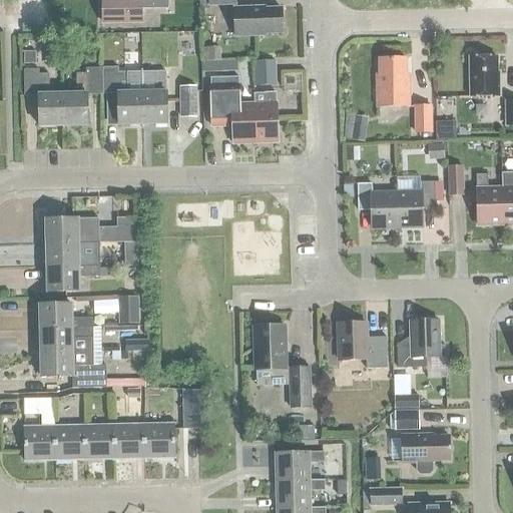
[(141,9),(168,9),(167,0),(103,0),(104,22),(141,22),(141,9)]
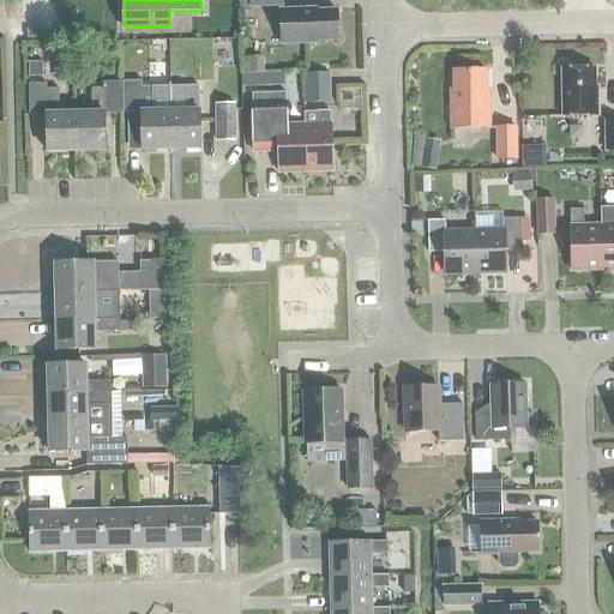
[(317,10),(317,8),(281,10),(282,43),(318,42),(318,40),(337,38),(337,10),(317,10)]
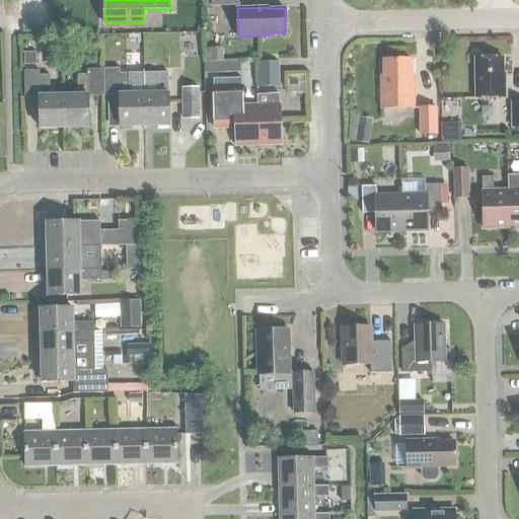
[(23,54),(23,65),(35,65),(35,54),(23,54)]
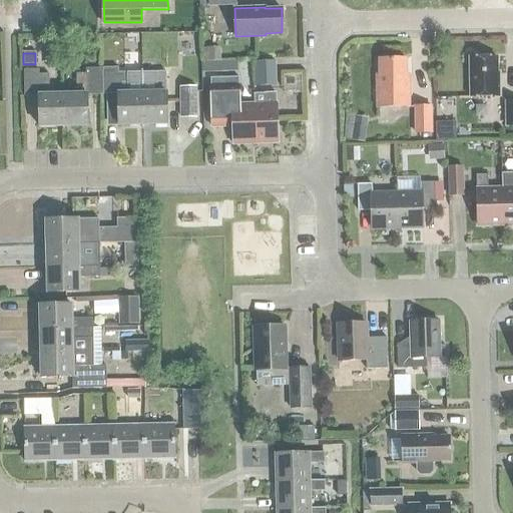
[(470,57),(470,96),(500,95),(500,80),(497,80),(497,57),(470,57)]
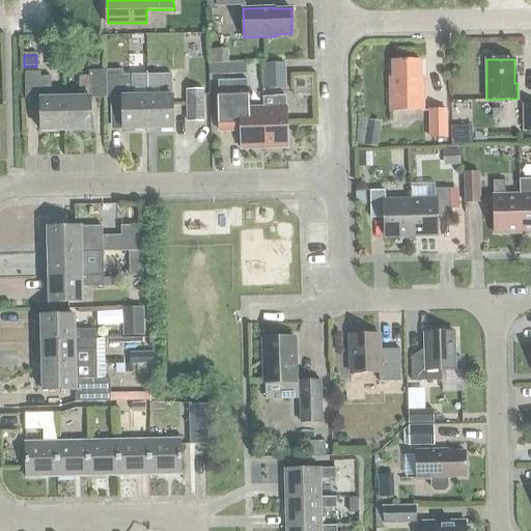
[(390,78),(390,110),(423,110),(423,77),(420,77),(420,60),(392,60),(393,78),(390,78)]
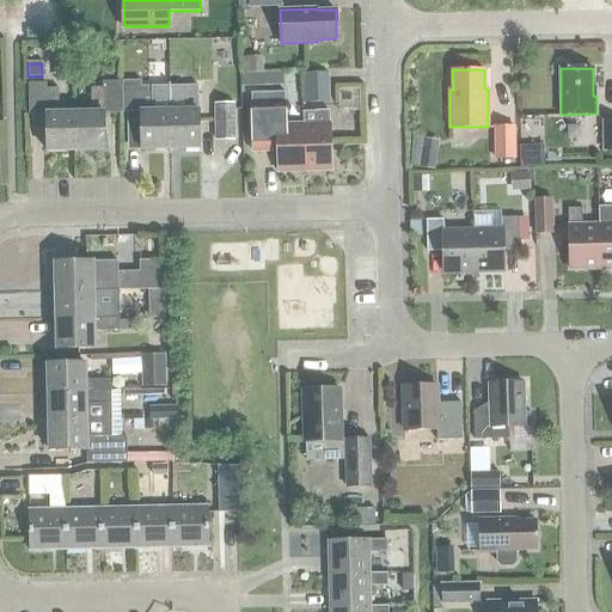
[(269,74),(242,74),(242,87),(269,87),(269,74)]
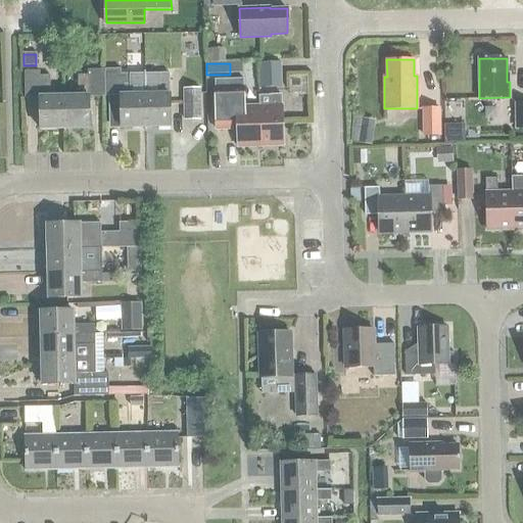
[(258,88),(281,88),(281,63),(257,64),(258,88)]
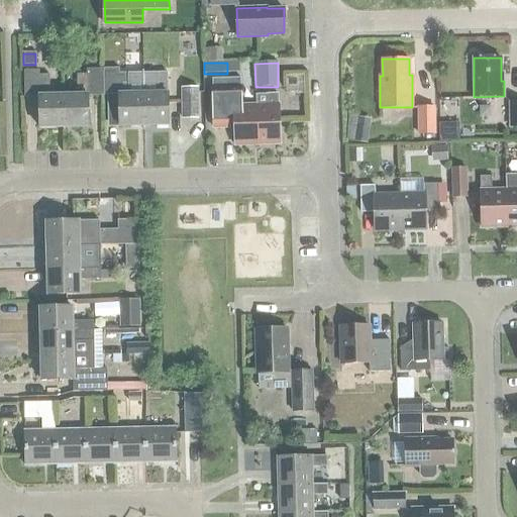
[(143,125),(142,74),(129,74),(129,73),(119,73),(119,67),(104,68),(105,94),(118,94),(119,126),(143,125)]
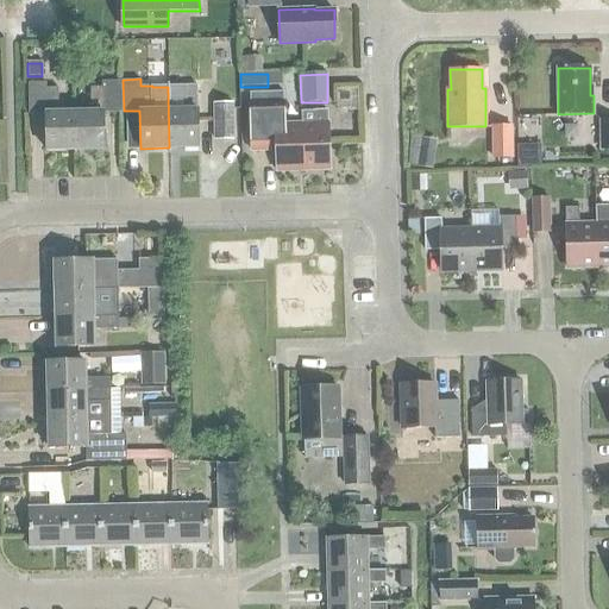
[(75,150),(75,112),(60,113),(60,88),(48,88),(48,82),(30,82),(30,113),(46,113),(45,150),(75,150)]
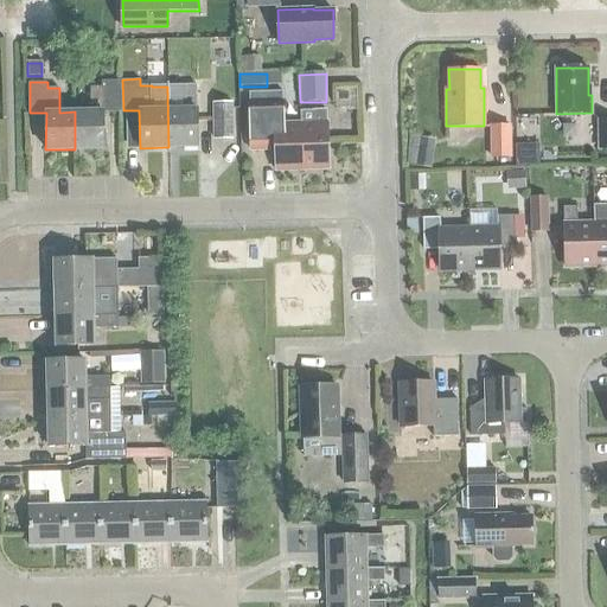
[(184,87),(167,87),(168,147),(198,147),(197,84),(184,84),(184,87)]
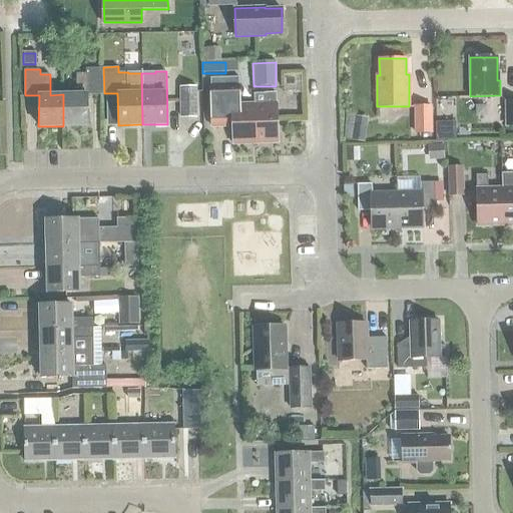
[(77,94),(63,94),(63,126),(88,126),(88,94),(87,94),(86,73),(76,73),(77,94)]
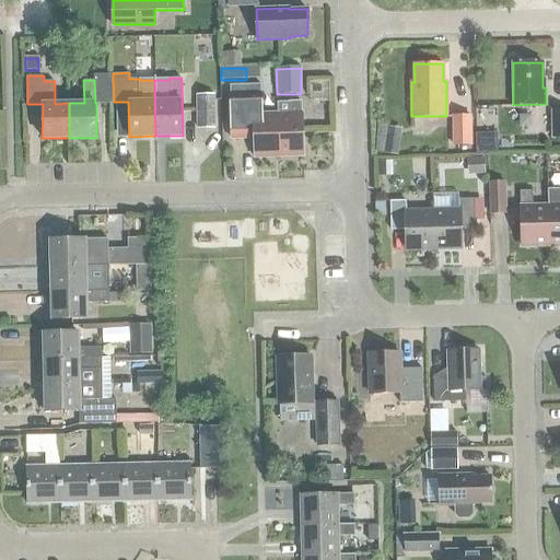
[(259,85),(230,86),(232,132),(254,131),(255,158),(279,158),(278,114),(261,114),(259,85)]
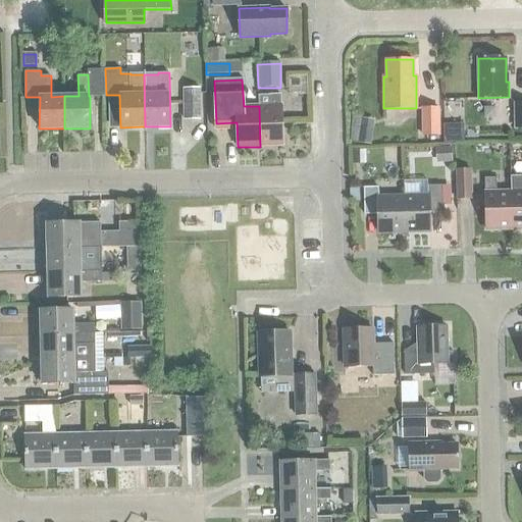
[(201,120),(200,89),(181,90),(183,120),(201,120)]
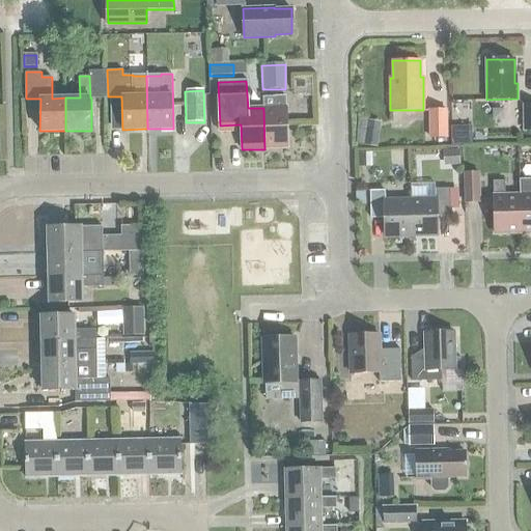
[(262,98),(263,108),(264,149),(288,148),(286,96),(262,98)]
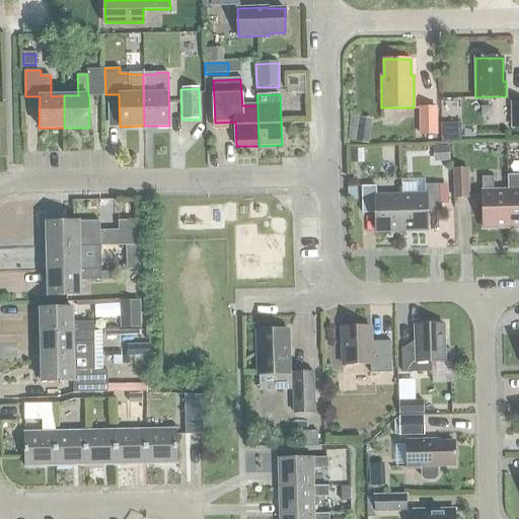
[(437,137),(437,107),(419,107),(419,137),(437,137)]
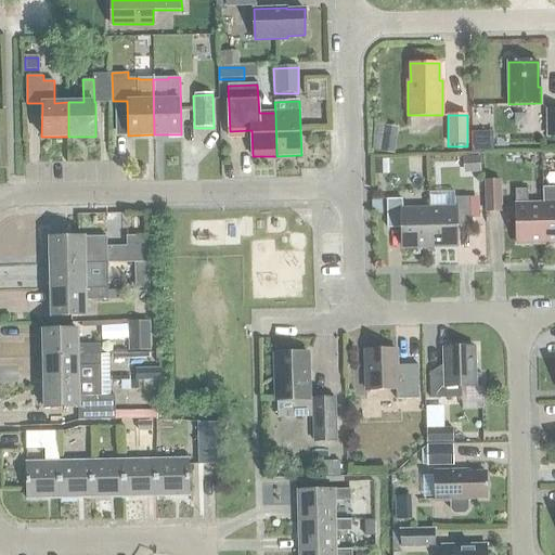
[(480,133),(470,133),(470,153),(492,153),(492,144),(480,133)]
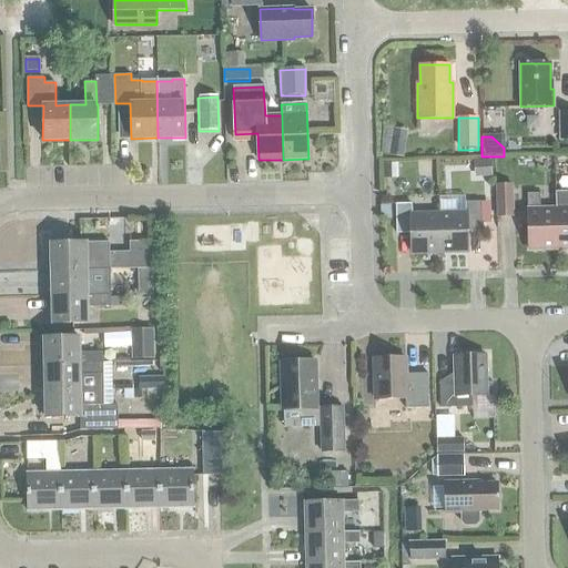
[(389,148),(388,156),(403,159),(404,150),(389,148)]
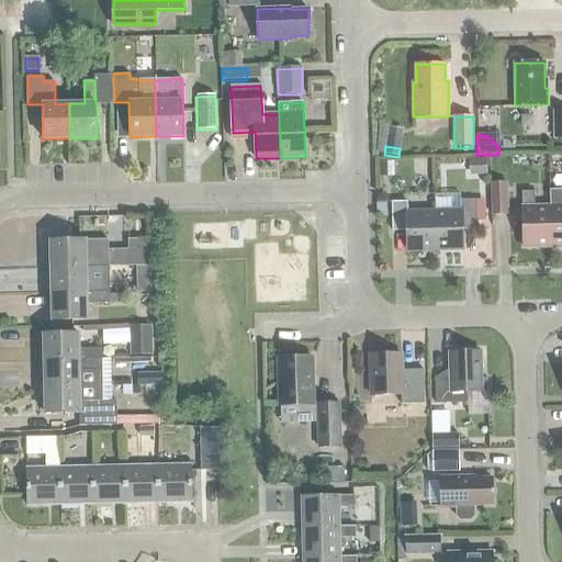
[(484,159),(468,160),(469,177),(485,176),(484,159)]
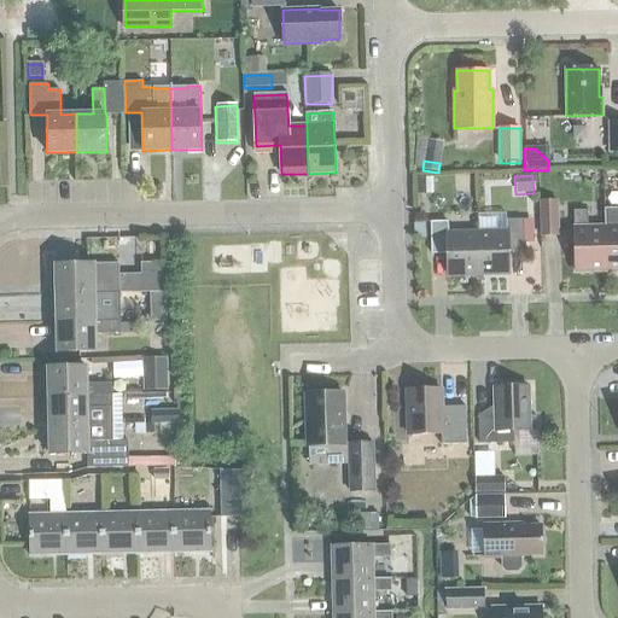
[(432,179),(415,180),(417,196),(432,194),(432,179)]
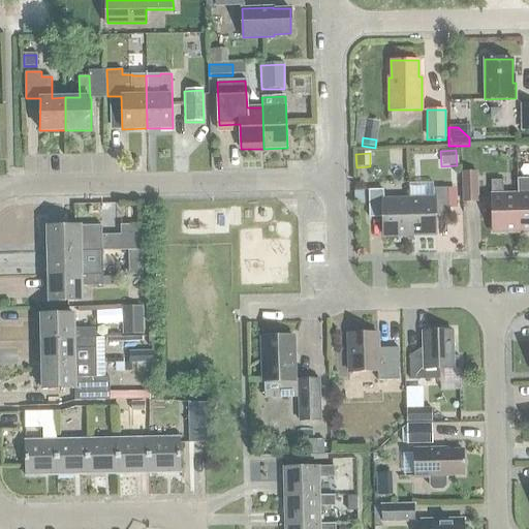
[(478,203),(477,173),(461,174),(463,204),(478,203)]
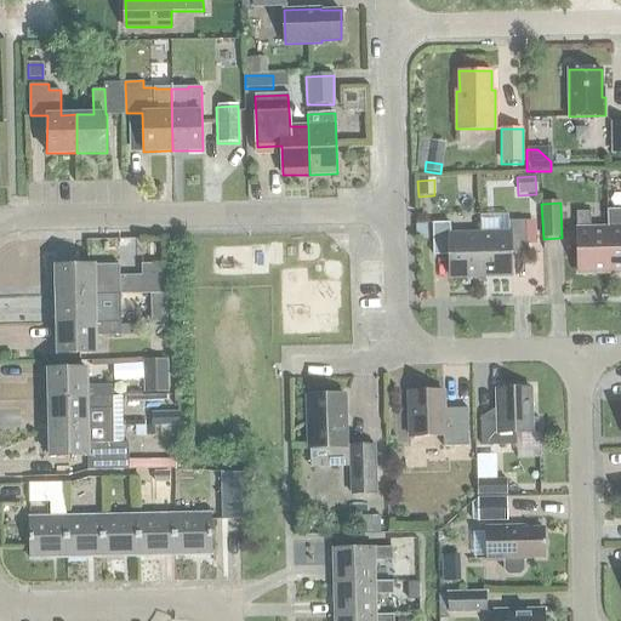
[(620,209),(608,209),(608,226),(609,272),(620,271),(620,209)]
